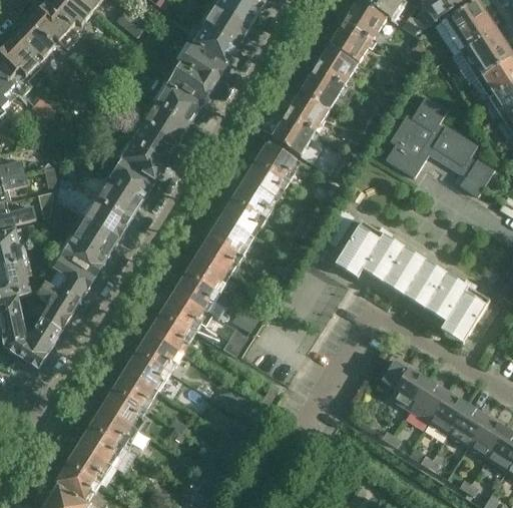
[(50,7),(72,25),(76,20),(81,24),(92,11),(78,0),(56,0),(50,7)]
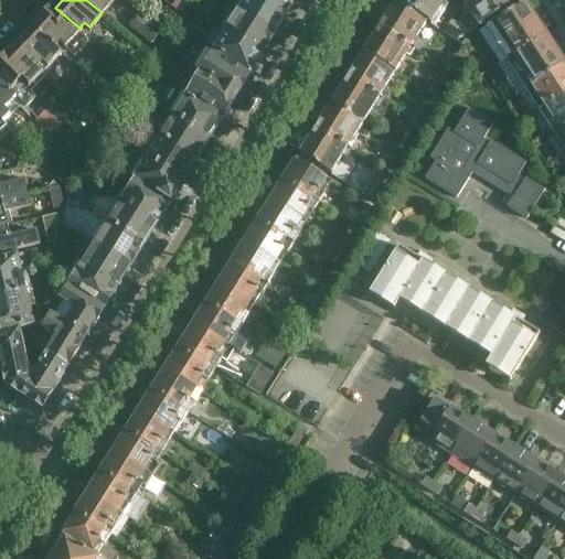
[(86,0),(102,12),(112,0),(86,0)]
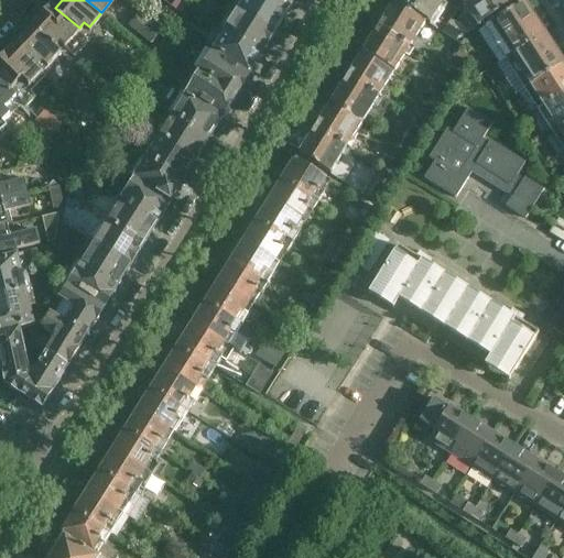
[(167,0),(151,19),(150,20),(159,28),(176,8),(167,0)]
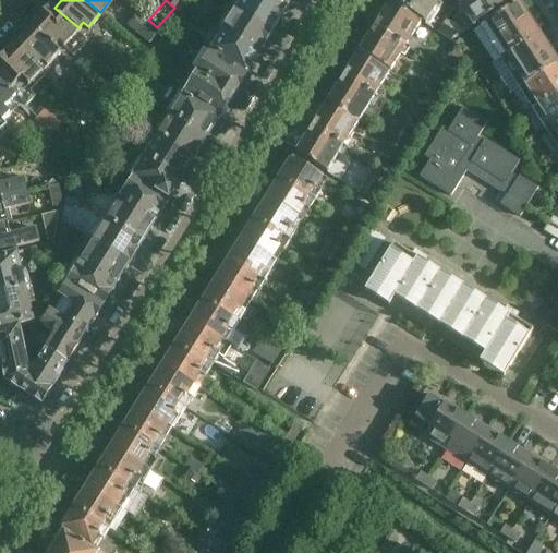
[(273,28),(286,7),(275,0),(238,0),(235,5),(273,28)]
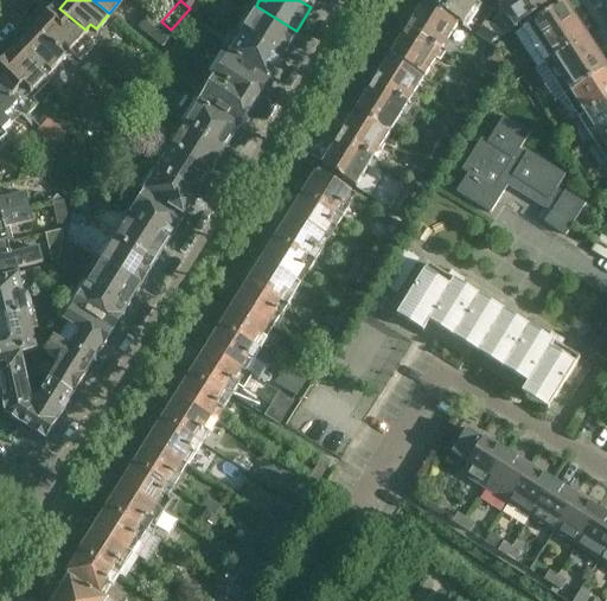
[(423,0),(407,25),(441,46),(459,19),(428,0),(423,0)]
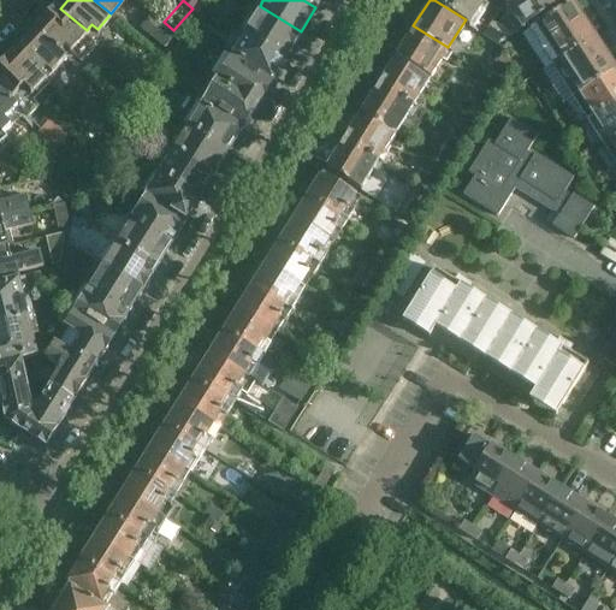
[(434,0),(466,19),(474,24),(489,0),(434,0)]
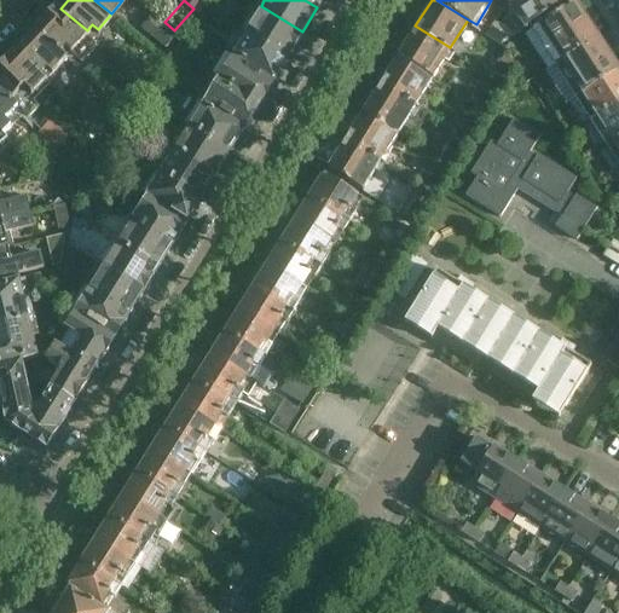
[(509,0),(527,28),(531,25),(566,3),(565,0),(509,0)]
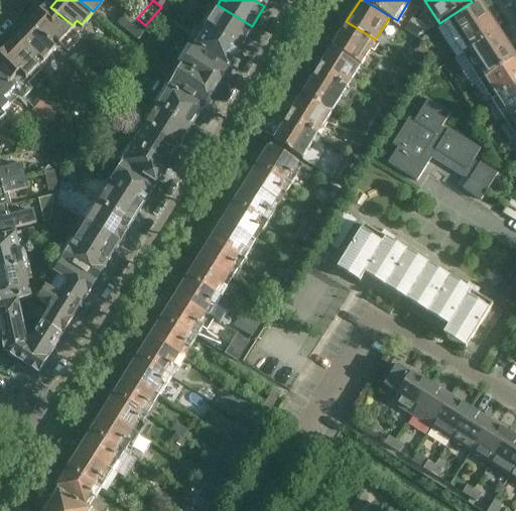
[(476,0),(472,2),(442,21),(462,50),(498,27),(480,0),(476,0)]
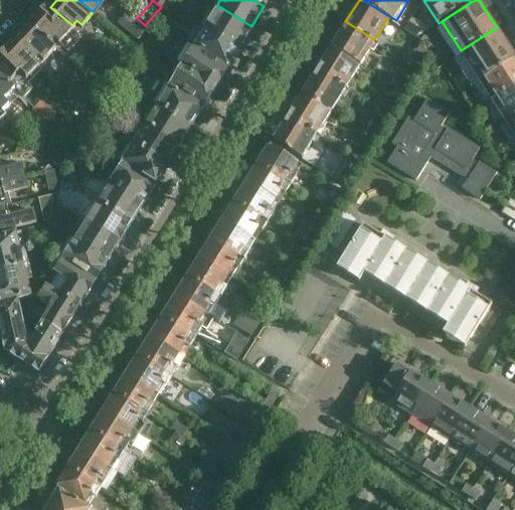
[(50,7),(46,3),(29,21),(51,40),(54,37),(68,48),(81,33),(72,25),(50,7)]
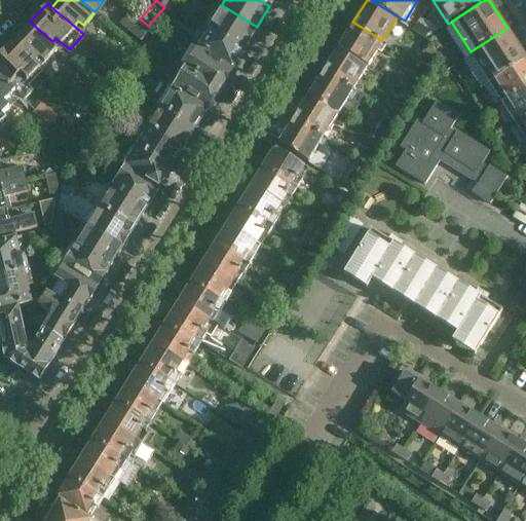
[(434,12),(427,3),(417,20),(436,31),(440,25),(430,20),(434,12)]
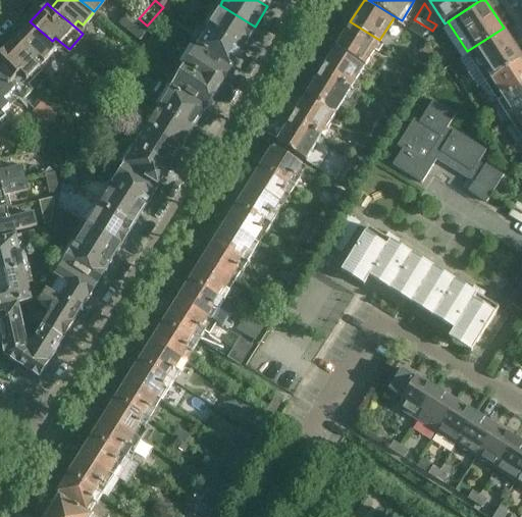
[(243,46),(255,27),(220,5),(208,24),(243,46)]
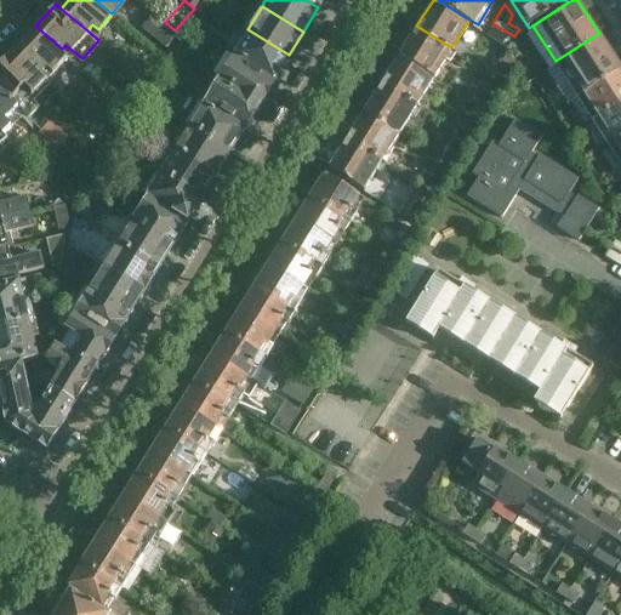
[(141,23),(165,43),(175,30),(165,22),(166,21),(153,9),(141,23)]
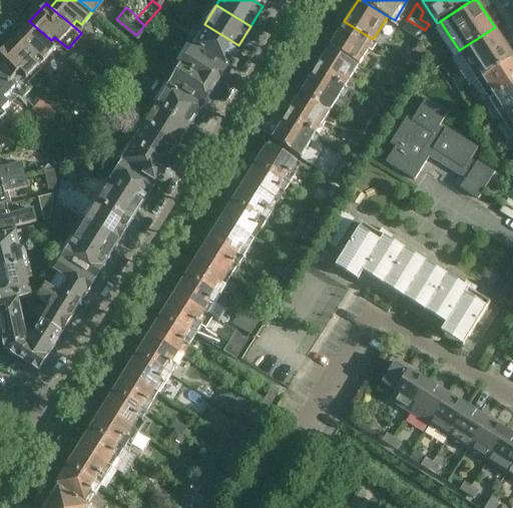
[(403,25),(421,36),(425,30),(407,19),(403,25)]
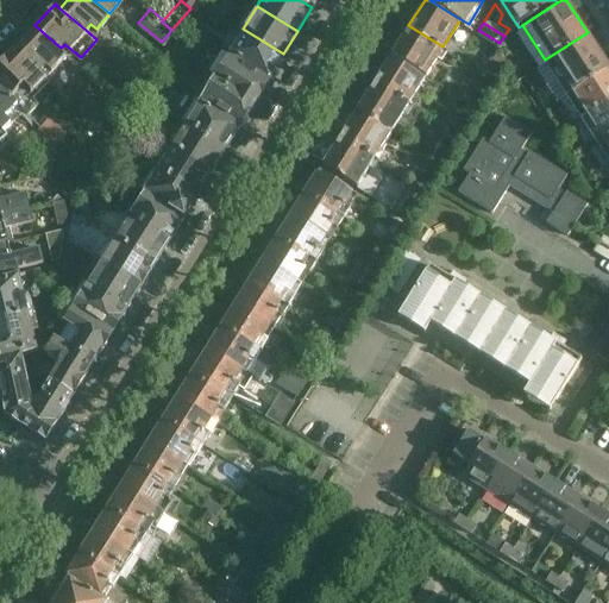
[(66,52),(61,48),(35,25),(16,45),(50,79),(57,86),(66,77),(54,67),(66,52)]
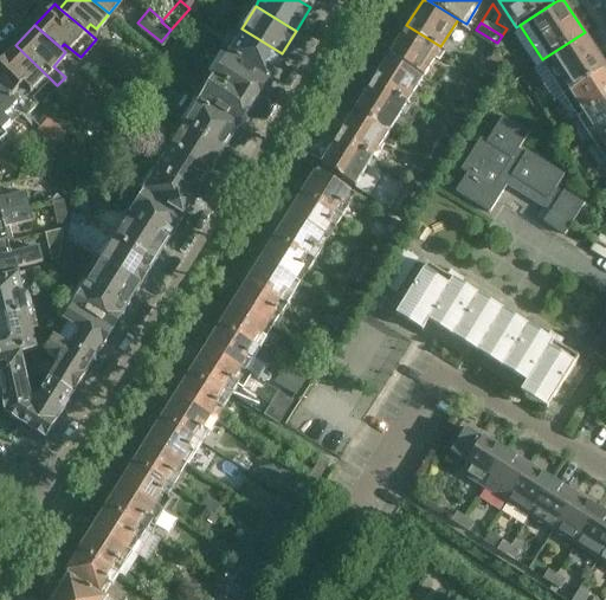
[(406,25),(389,52),(423,73),(440,46),(406,25)]
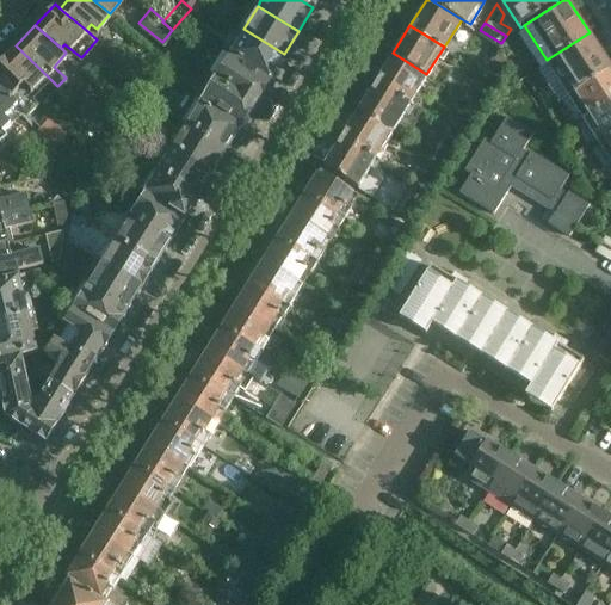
[(244,29),(229,50),(271,76),(272,76),(271,75),(284,54),(244,29)]
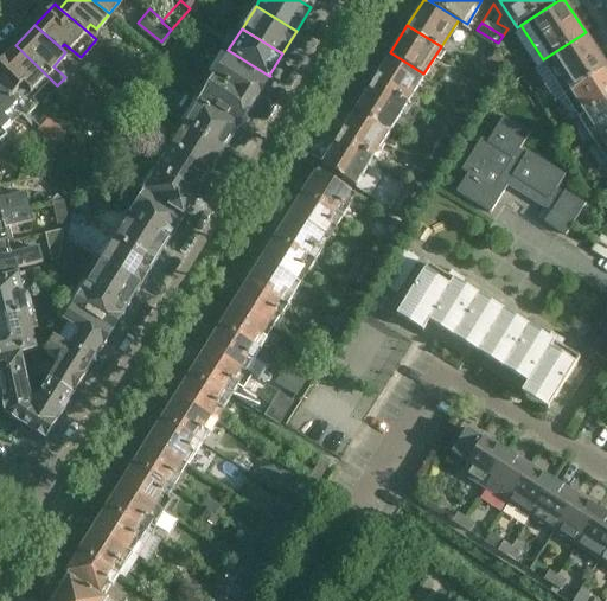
[(543,59),(544,61),(564,93),(606,65),(586,32),(543,59)]
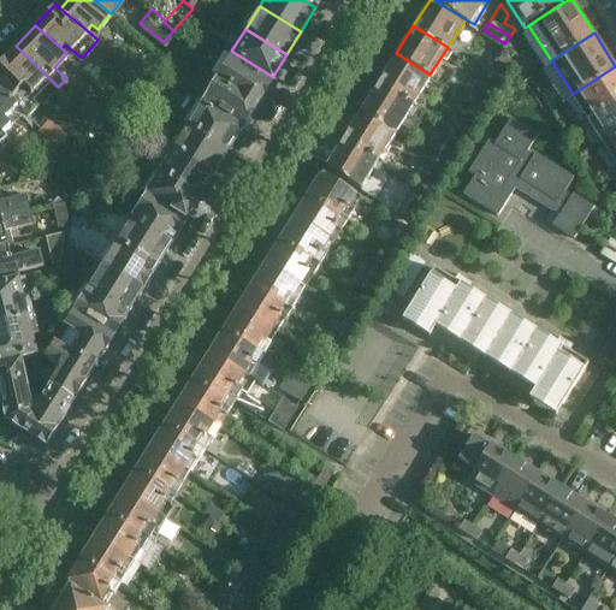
[(0,88),(23,110),(28,114),(39,102),(34,98),(51,80),(16,46),(0,63),(0,88)]
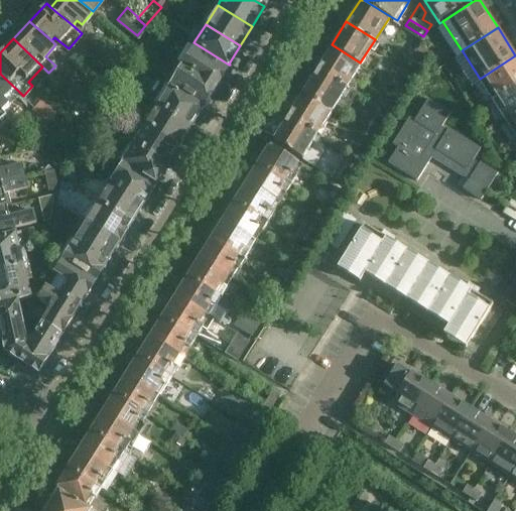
[(217,85),(229,65),(194,42),(181,62),(217,85)]
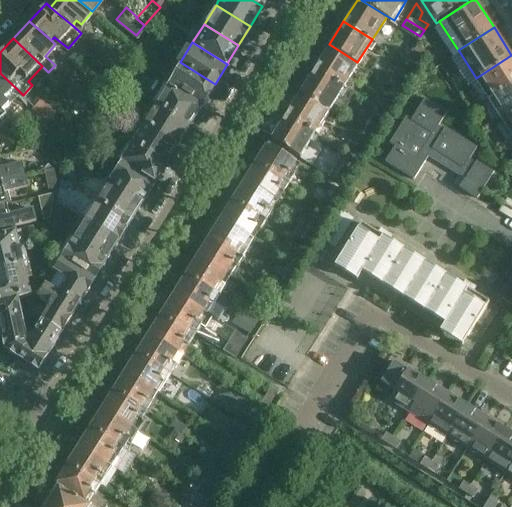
[(417,63),(426,48),(416,42),(407,56),(417,63)]
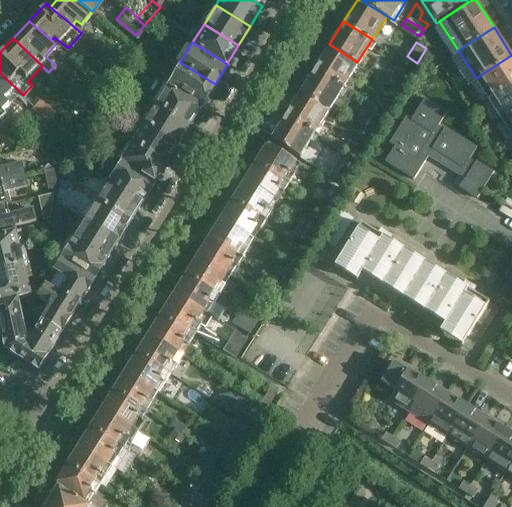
[(329,44),(315,66),(344,84),(357,62),(329,44)]
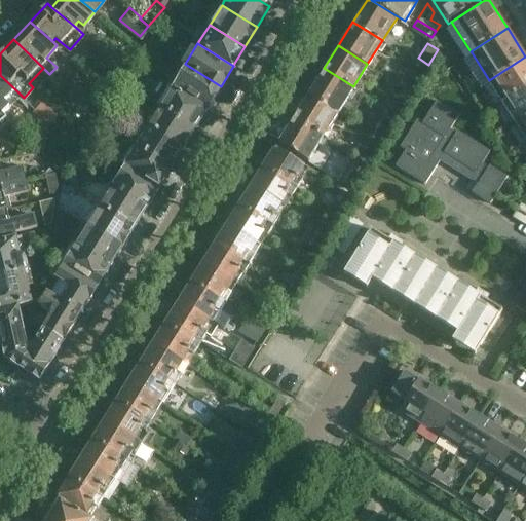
[(489,80),(500,99),(525,81),(525,57),(489,80)]
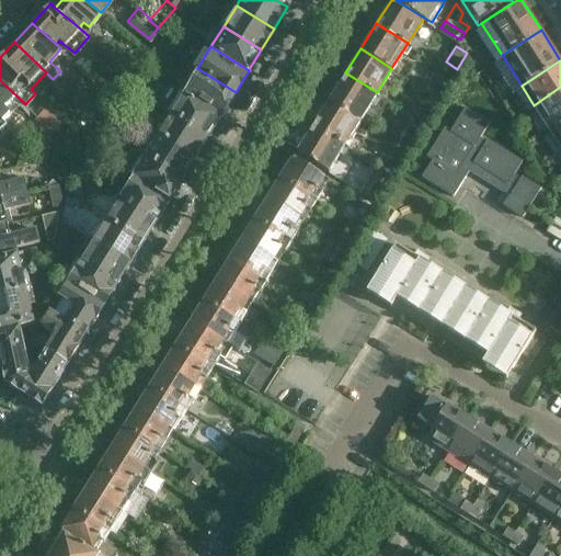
[(114,76),(128,89),(137,79),(123,66),(114,76)]
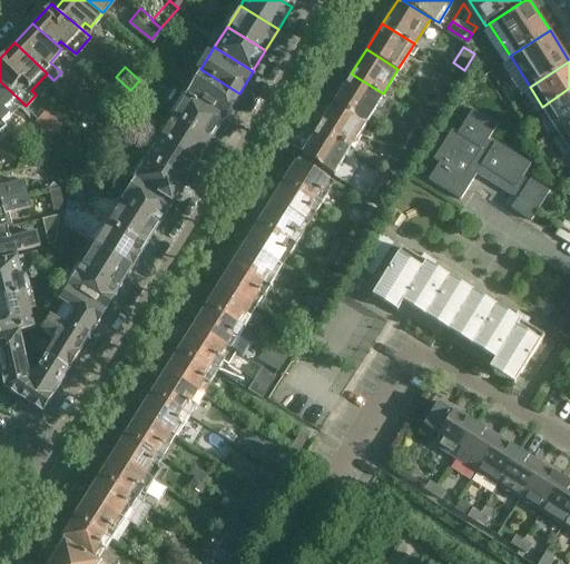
[(226,115),(239,94),(200,69),(187,90),(226,115)]
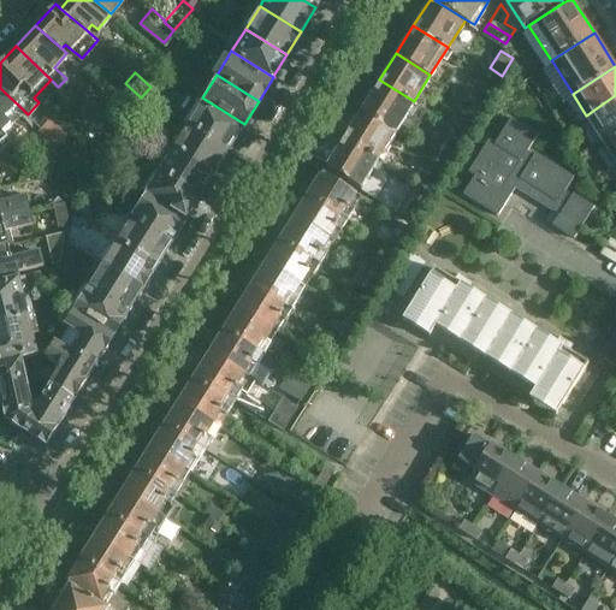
[(379,80),(361,108),(396,130),(414,101),(379,80)]
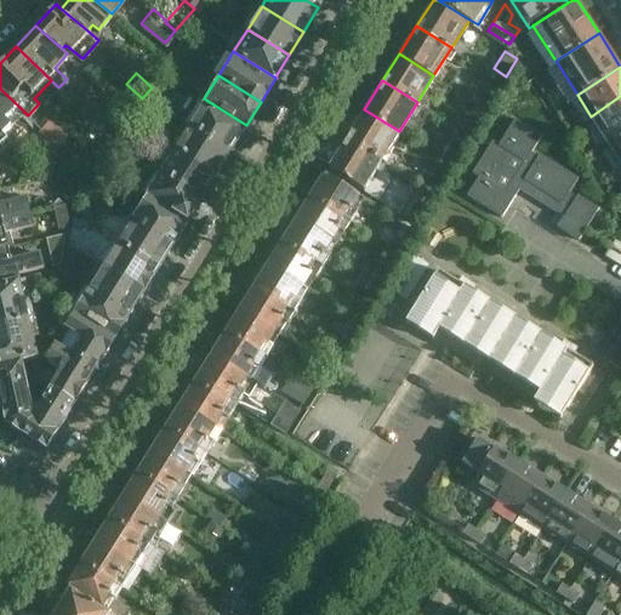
[(463,94),(482,104),(486,96),(468,85),(463,94)]
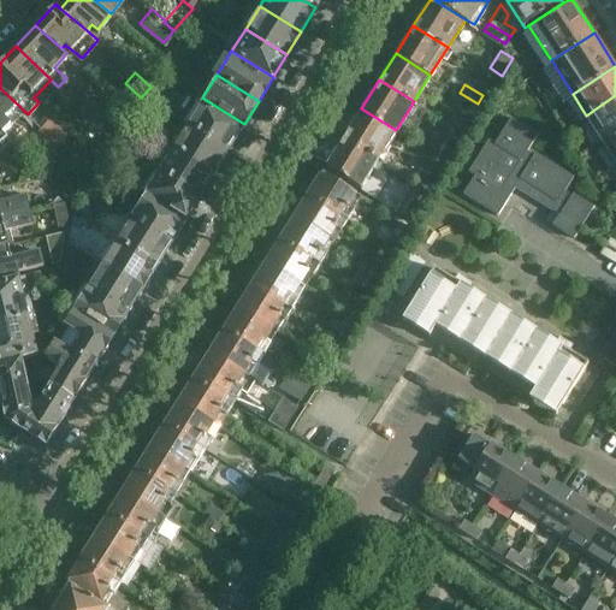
[(155,87),(149,96),(160,104),(166,94),(155,87)]
